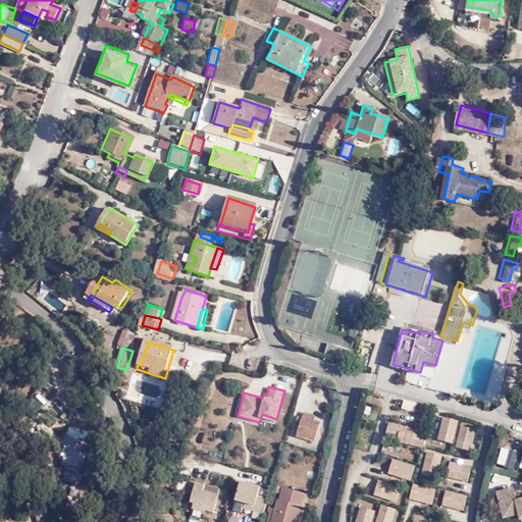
[(403,408),(416,411),(418,402),(405,399),(403,408)]
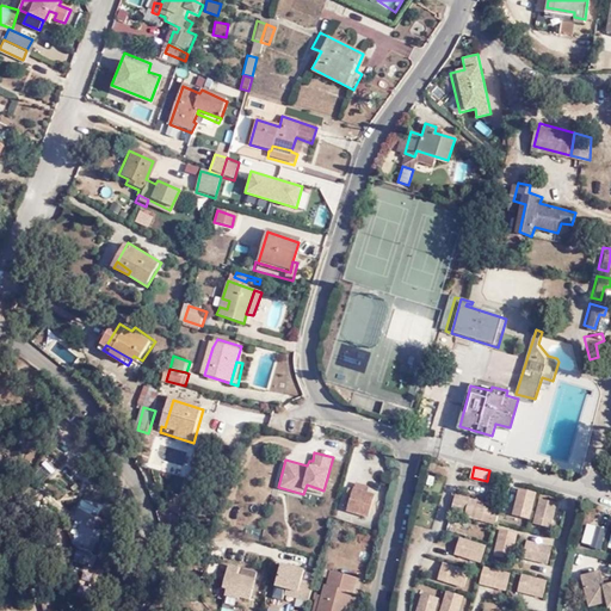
[(349,489),(362,493),(364,487),(351,482),(349,489)]
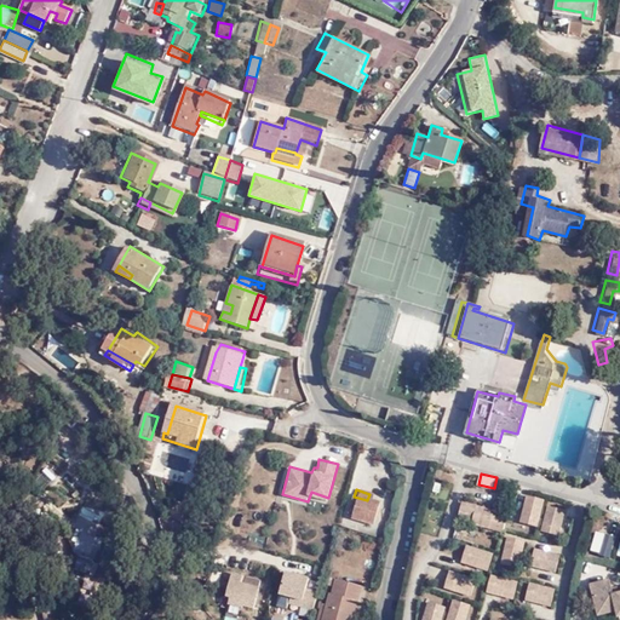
[(373,503),(367,500),(354,497),(349,517),(368,522),(373,503)]
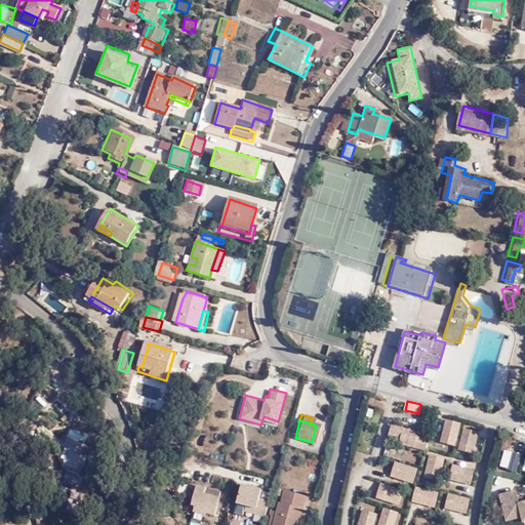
[(404,441),(409,428),(390,421),(389,430),(399,433),(397,439),(404,441)]
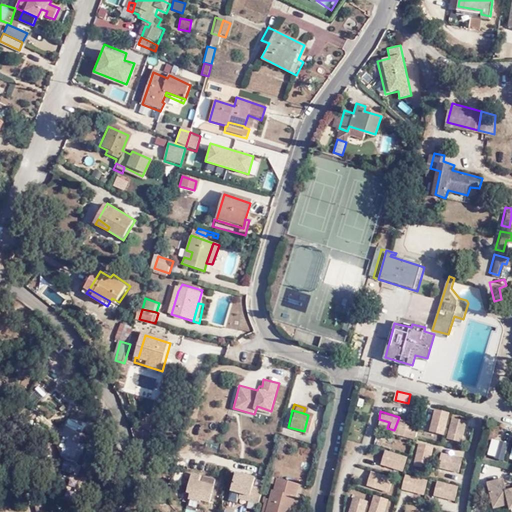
[(84,425),(88,427),(90,422),(72,414),(63,433),(79,439),(84,425)]
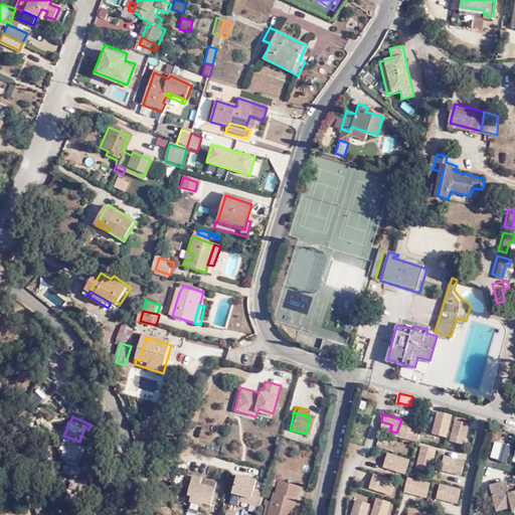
[(453,435),(457,420),(450,418),(448,424),(438,421),(435,430),(453,435)]
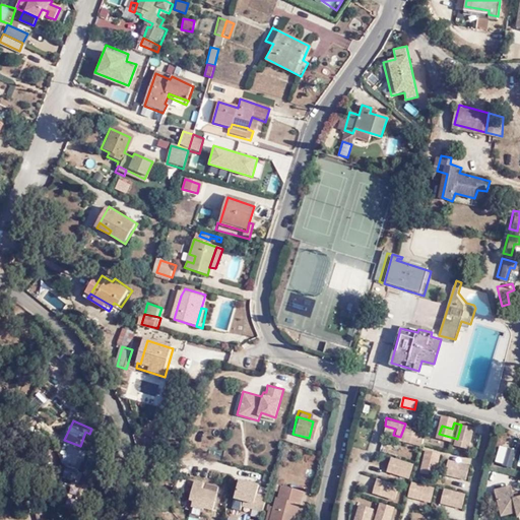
[(478,444),(479,438),(473,437),(476,425),(468,423),(464,440),(478,444)]
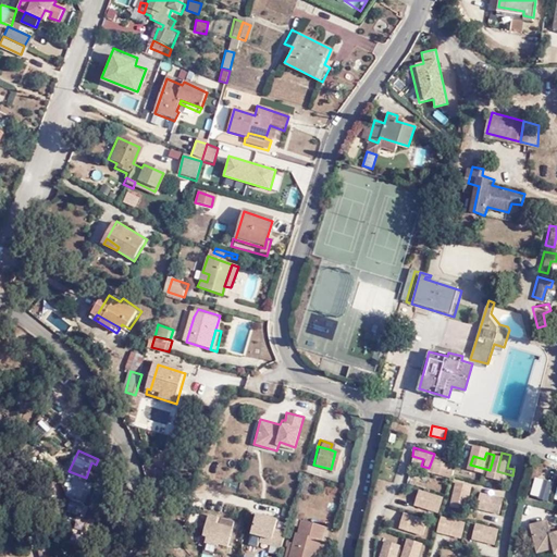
[(452,468),(454,459),(435,454),(430,469),(438,471),(441,465),(452,468)]
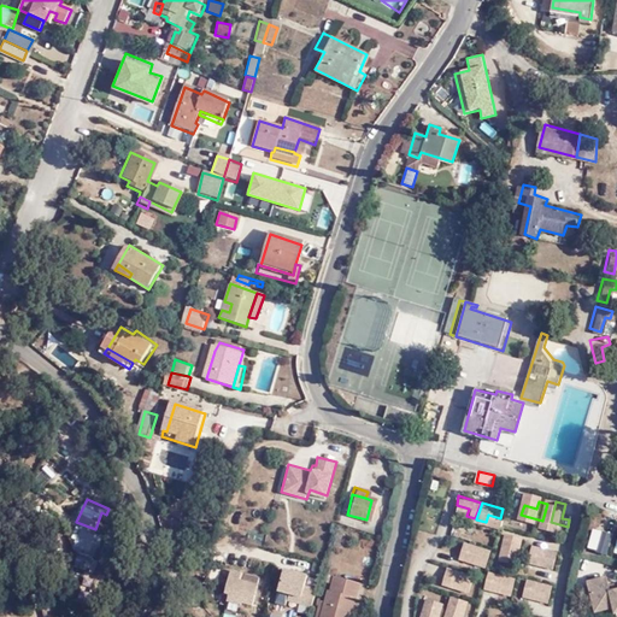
[(111,517),(106,515),(101,512),(95,529),(104,533),(111,517)]
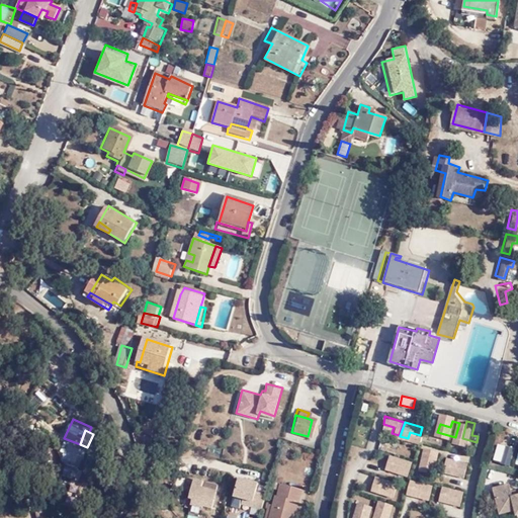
[(450,463),(453,447),(435,442),(432,451),(443,454),(442,461),(450,463)]
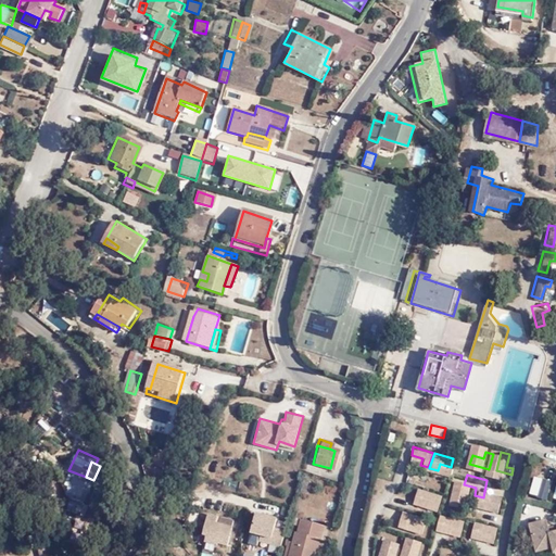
[(68,491),(83,498),(91,483),(76,476),(68,491)]
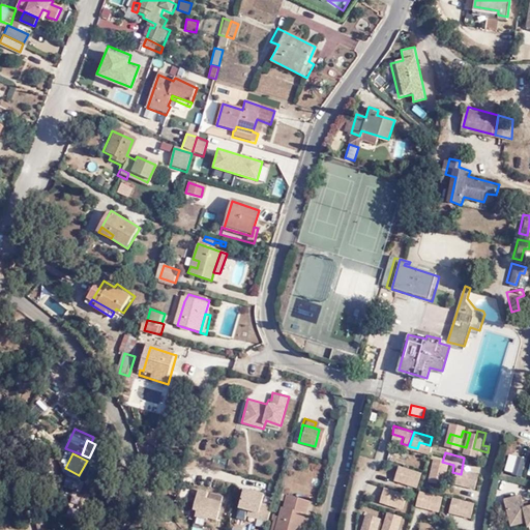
[(508,455),(505,472),(523,475),(526,459),(508,455)]
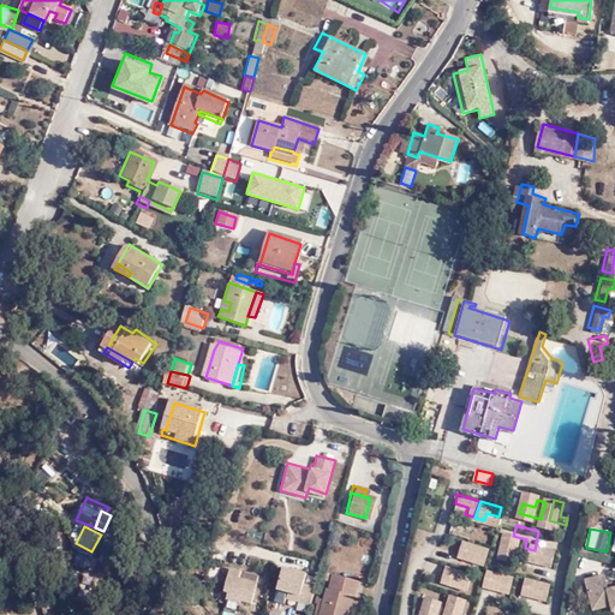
[(561,544),(563,536),(548,532),(541,554),(551,556),(554,542),(561,544)]
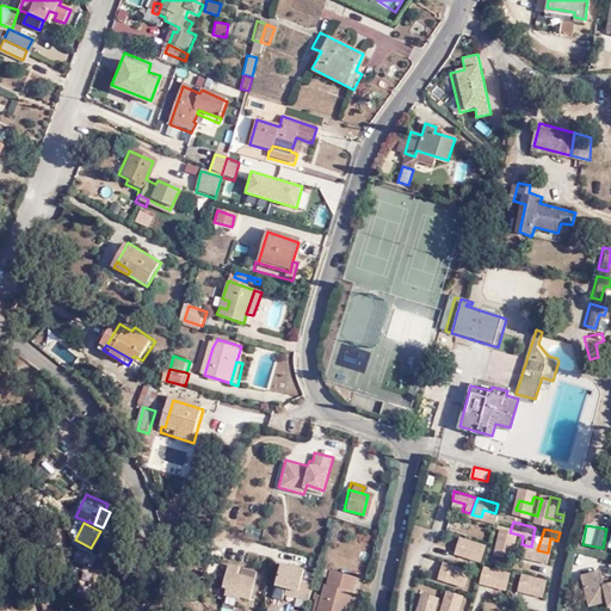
[(458,561),(464,544),(456,541),(454,548),(440,544),(438,553),(458,561)]
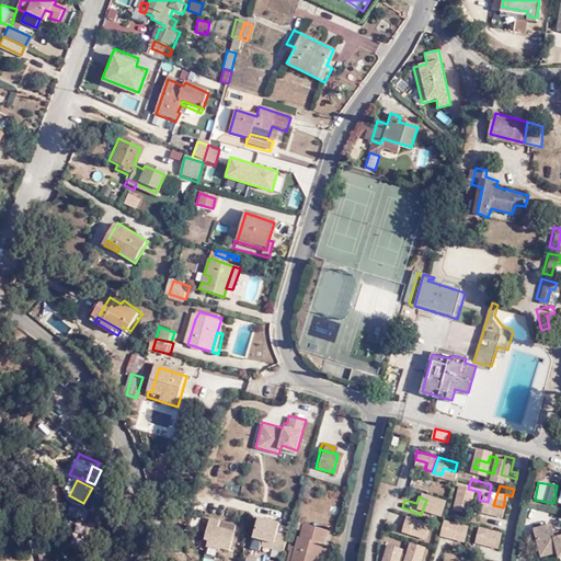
[(443,522),(446,513),(434,510),(435,502),(430,500),(425,515),(443,522)]
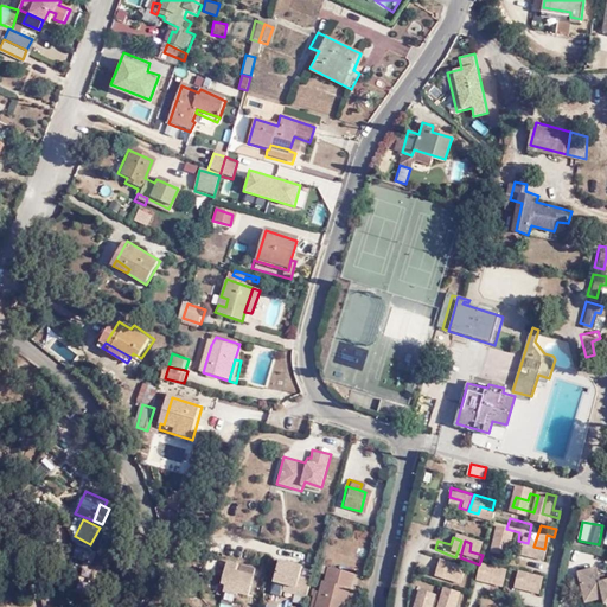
[(517,579),(523,557),(515,555),(510,568),(503,566),(500,574),(517,579)]
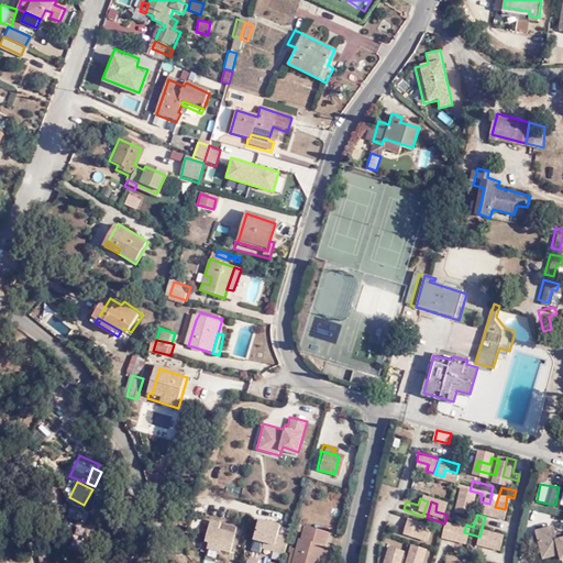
[(282,521),(260,516),(254,537),(264,540),(262,548),(286,554),(290,534),(278,532),(282,521)]
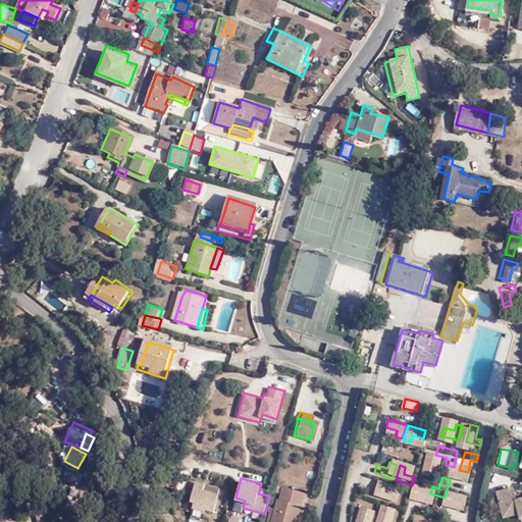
[(386,499),(390,484),(373,478),(370,486),(382,490),(381,497),(386,499)]
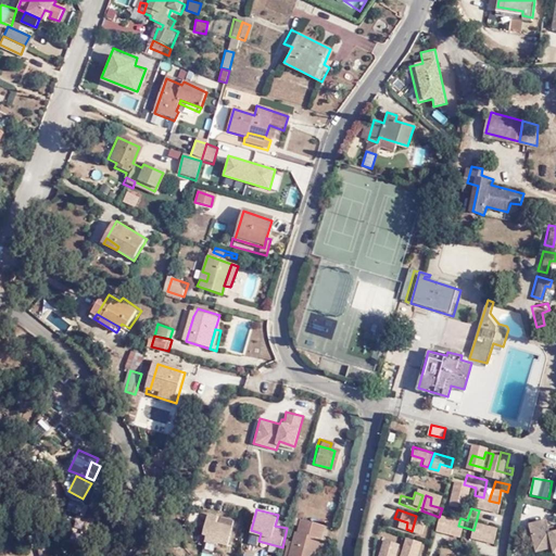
[(497,534),(498,527),(492,526),(494,514),(487,512),(482,531),(497,534)]
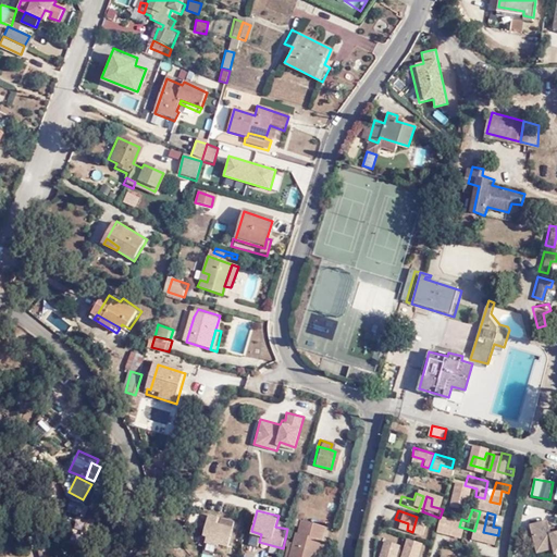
[(215,519),(209,517),(203,536),(207,539),(205,544),(215,547),(218,545),(226,548),(233,524),(221,519),(219,527),(214,525),(215,519)]
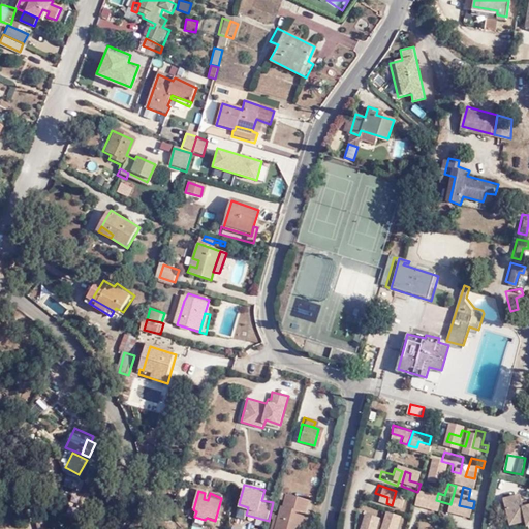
[(414,506),(416,497),(399,492),(394,505),(401,508),(403,502),(414,506)]
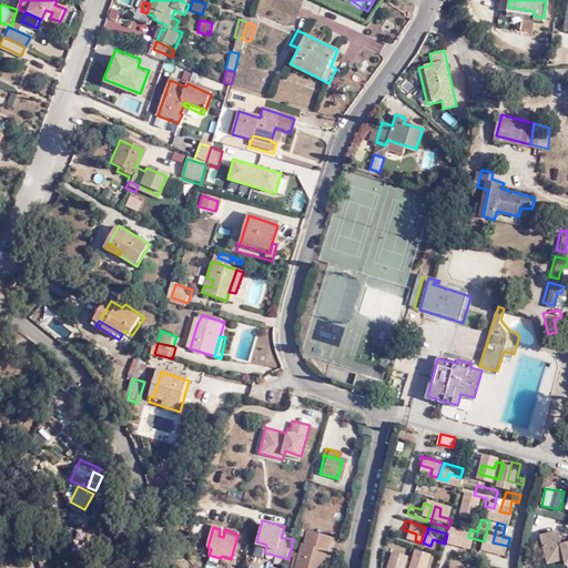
[(567,563),(567,541),(563,543),(559,530),(543,534),(549,561),(566,557),(567,564),(567,563)]
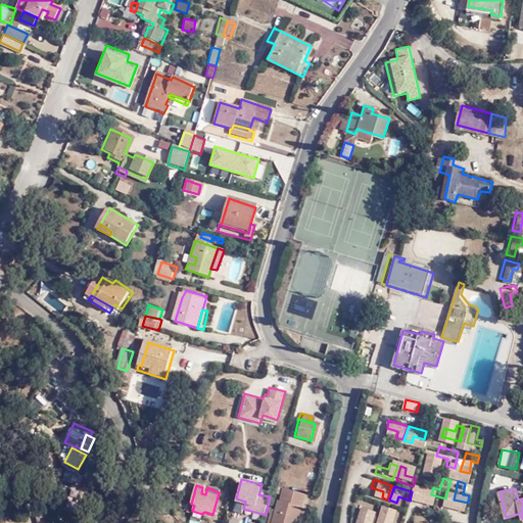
[(297,522),(304,494),(284,489),(278,512),(274,511),(270,522),(297,522)]
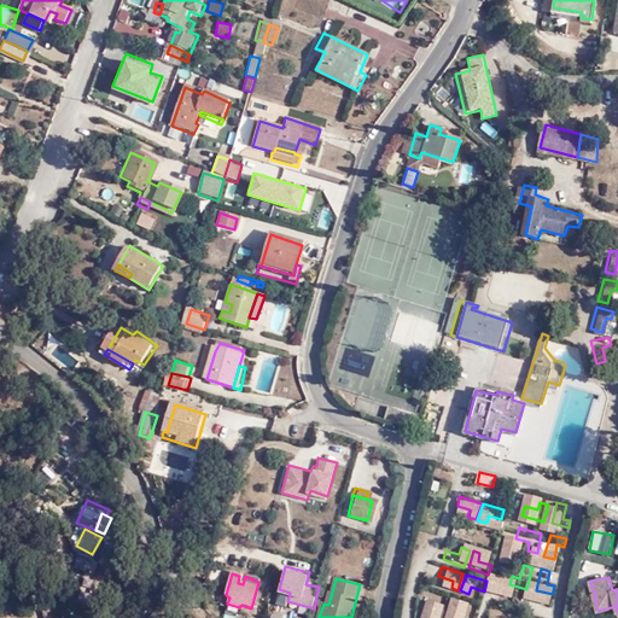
[(450,596),(443,617),(465,617),(470,601),(450,596)]
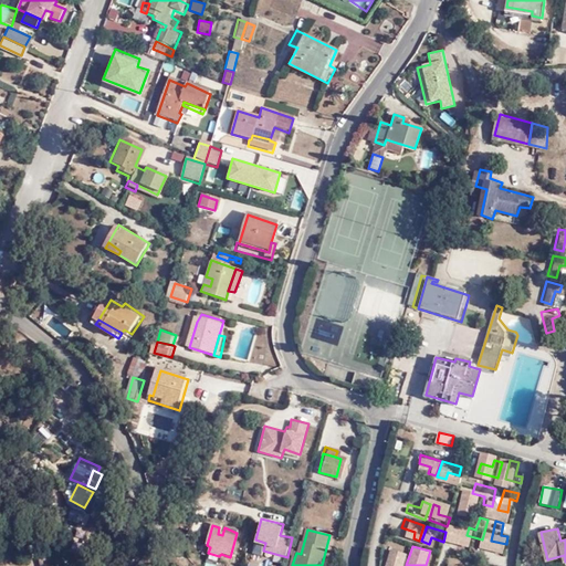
[(480,549),(473,547),(471,554),(459,549),(456,559),(475,565),(480,549)]
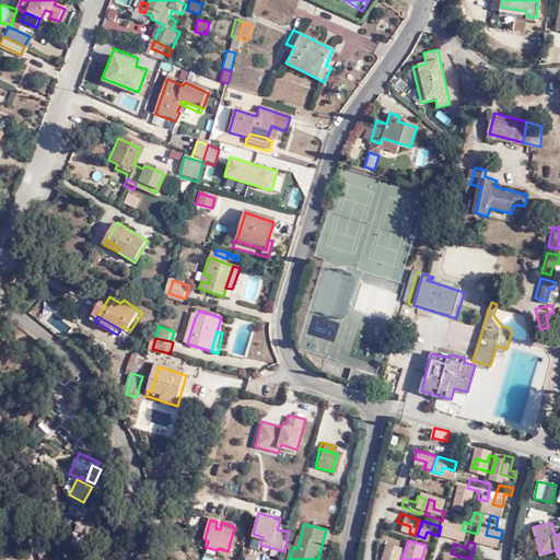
[(398,559),(401,546),(384,543),(380,559),(398,559)]
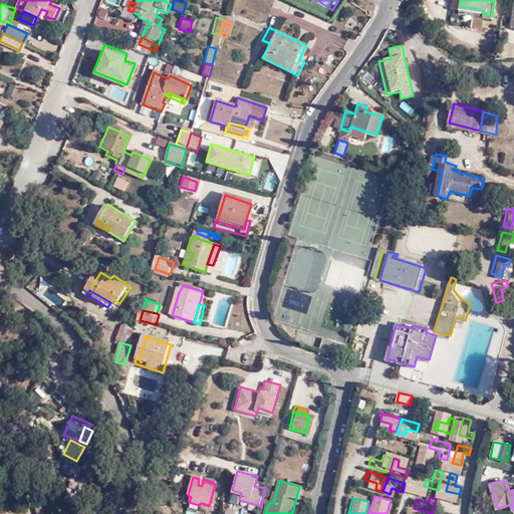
[(455,513),(456,513),(450,512),(452,501),(444,499),(440,513),(455,513)]
